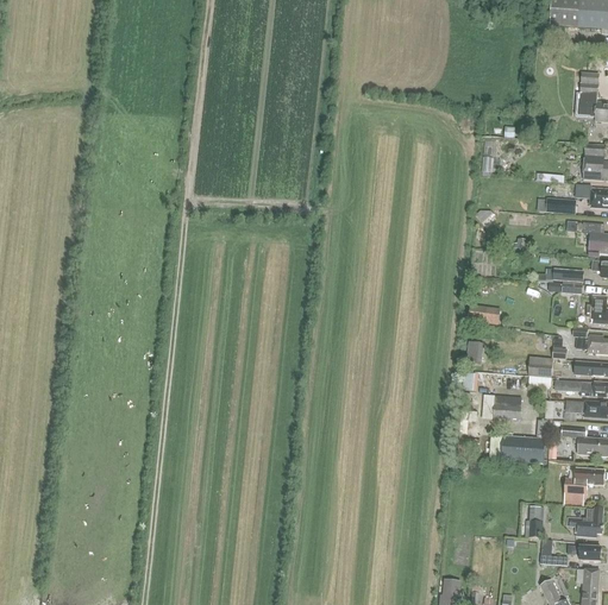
[(607,27),(607,33),(607,36),(607,35),(607,0),(550,0),(549,23),(607,27)]
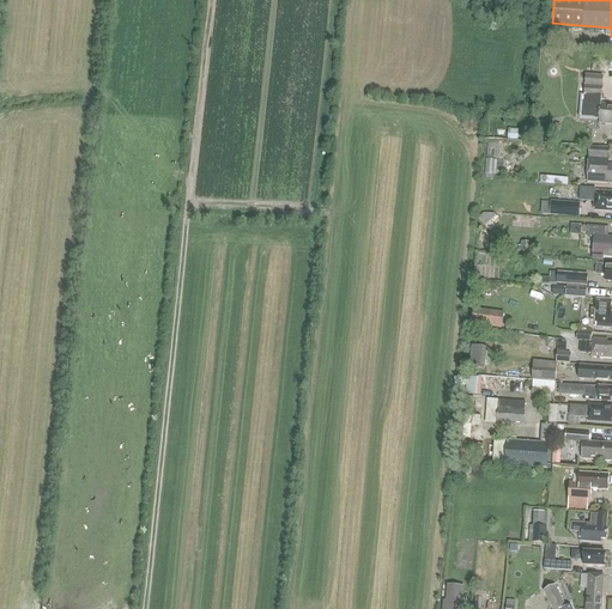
[(539,44),(547,64),(558,58),(550,40),(539,44)]
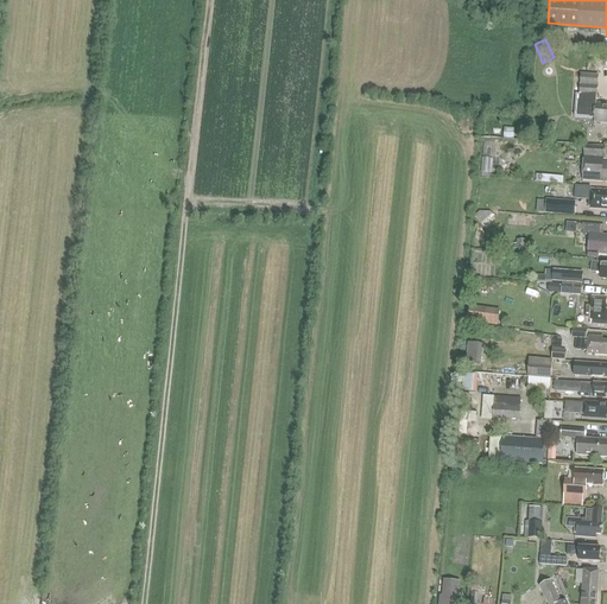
[(593,115),(593,119),(606,120),(606,101),(595,100),(595,93),(596,72),(580,71),(577,91),(575,91),(573,114),(593,115)]
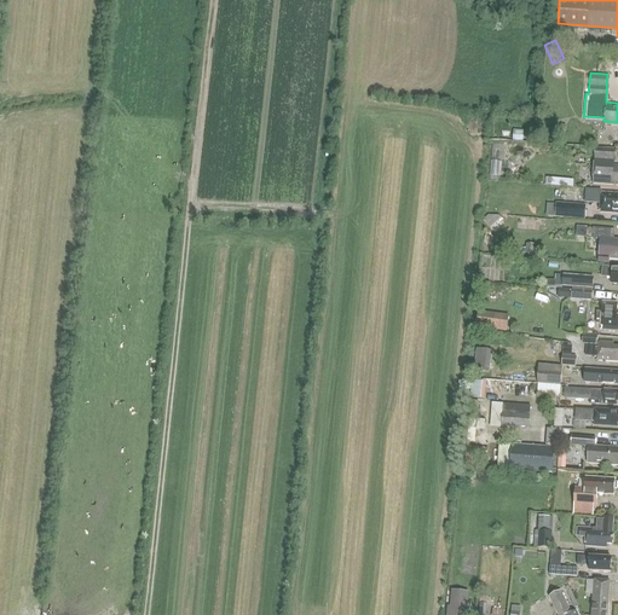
[(523,128),(512,127),(512,138),(521,139),(523,128)]
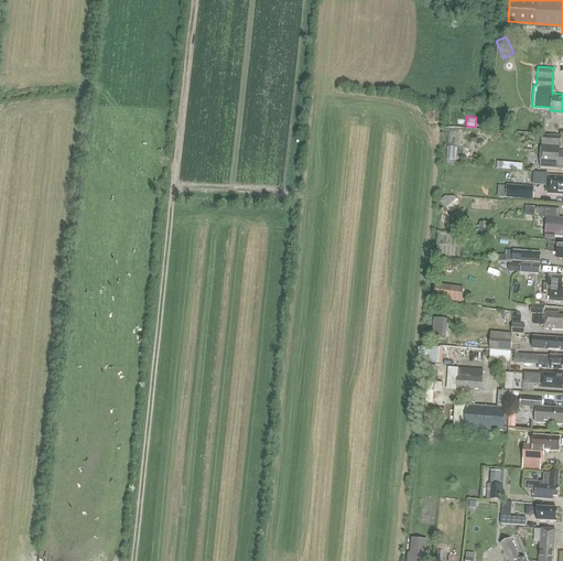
[(562,148),(558,148),(559,135),(541,133),(539,164),(562,165),(562,148)]
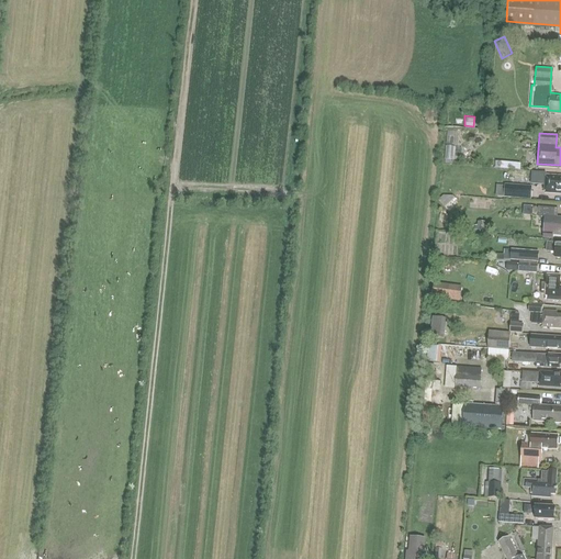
[(453,144),(445,144),(444,157),(447,157),(452,158),(453,144)]
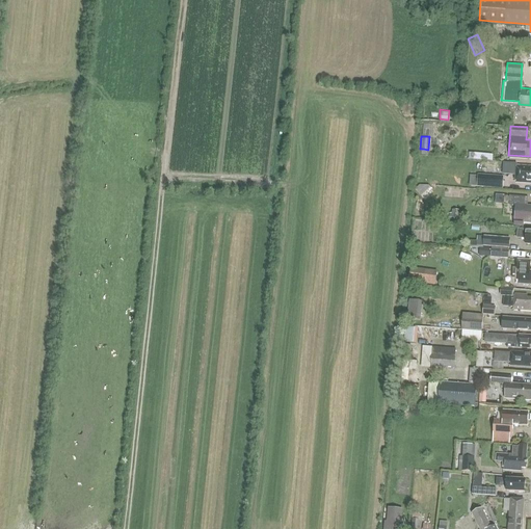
[(530,181),(530,164),(515,163),(514,180),(530,181)]
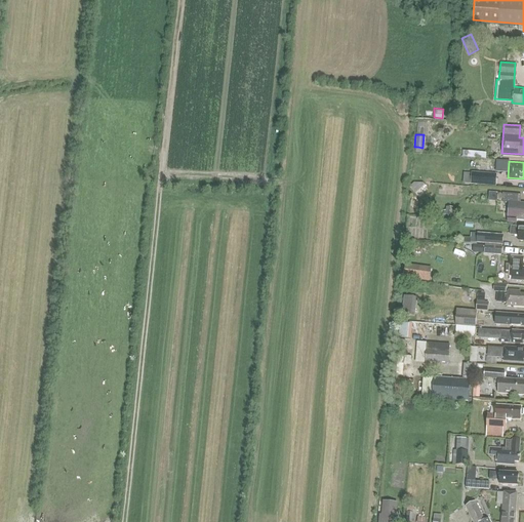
[(484,170),(471,169),(470,182),(483,183),(484,170)]
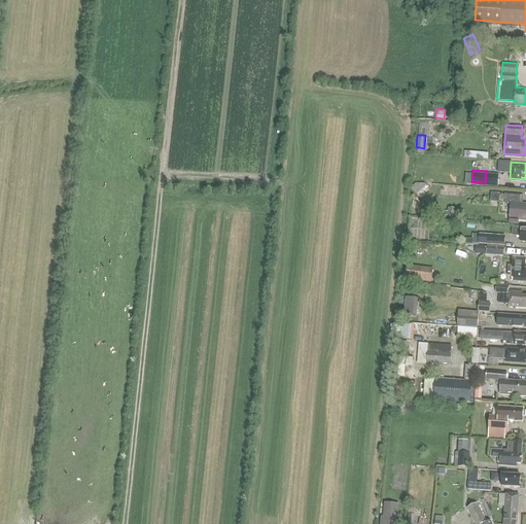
[(410,185),(420,196),(428,187),(426,184),(423,181),(414,181),(410,185)]
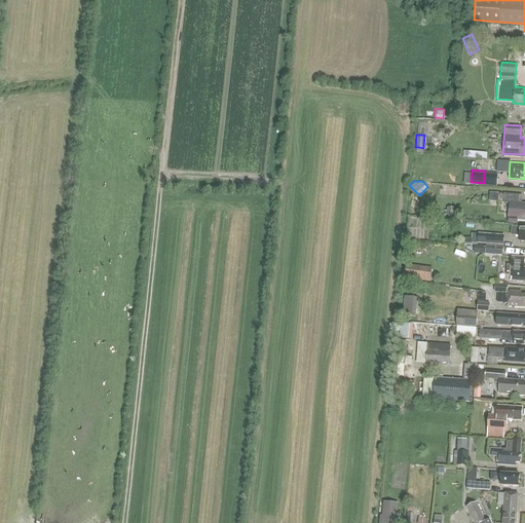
[(490,197),(499,197),(499,188),(490,188),(490,197)]
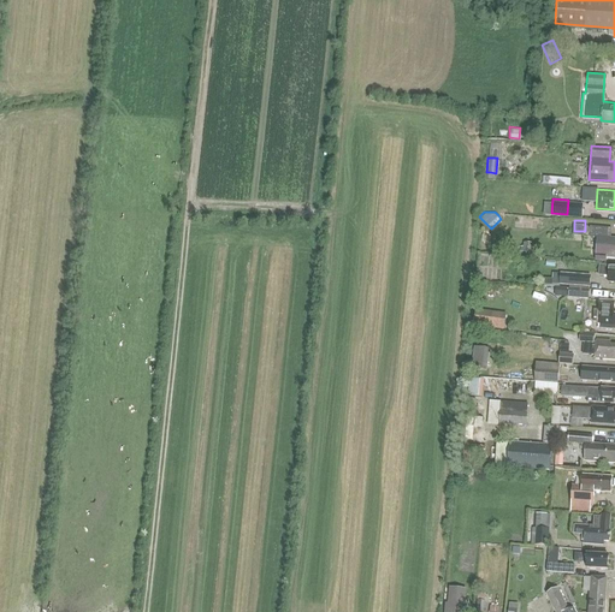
[(596,235),(595,257),(604,259),(605,254),(614,255),(614,236),(605,236),(607,225),(590,224),(589,233),(596,235)]
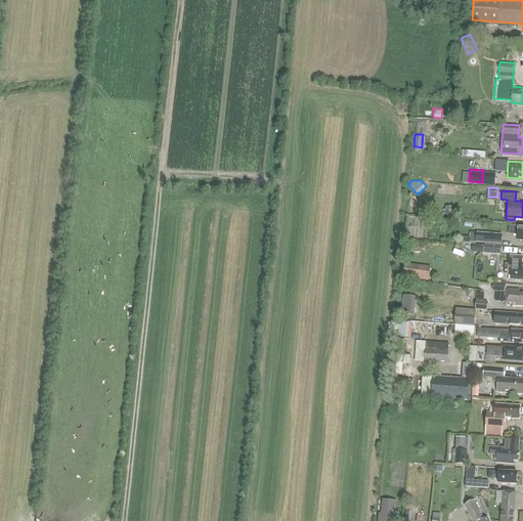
[(509,231),(517,232),(516,237),(522,239),(522,225),(518,225),(518,224),(509,223),(509,231)]
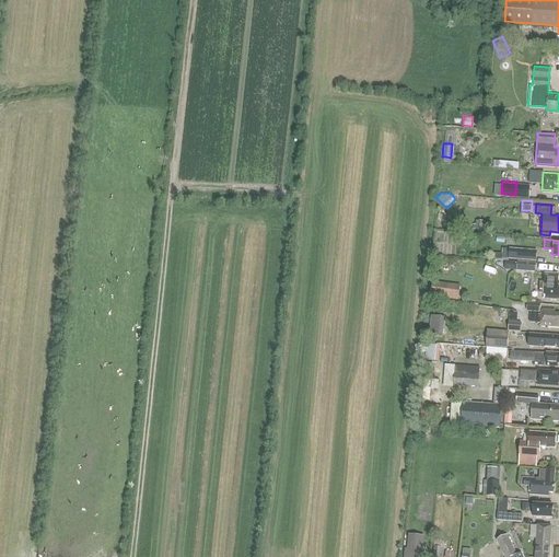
[(535,259),(536,248),(508,246),(507,257),(535,259)]
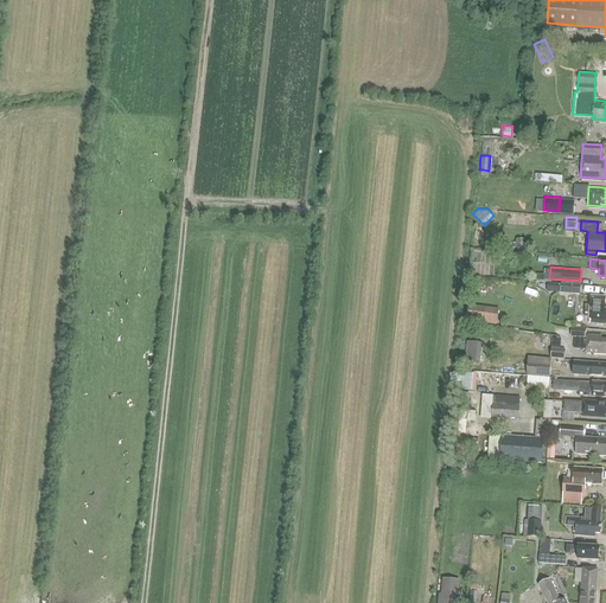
[(478,288),(479,274),(470,273),(469,287),(478,288)]
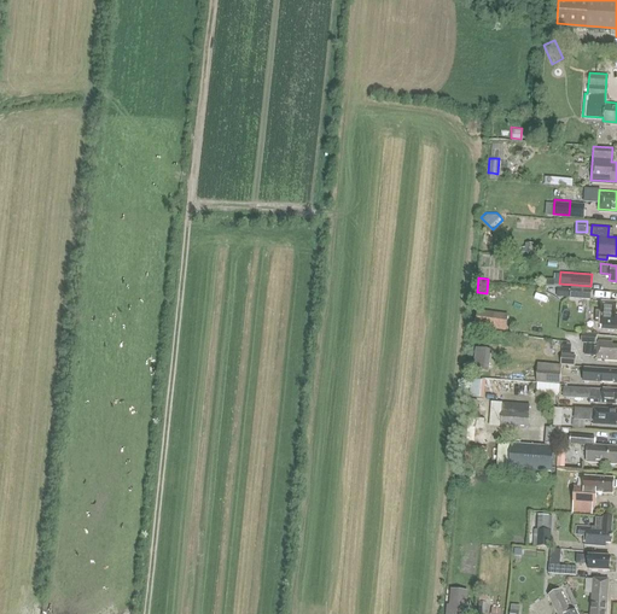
[(569,296),(589,298),(591,287),(570,285),(569,296)]
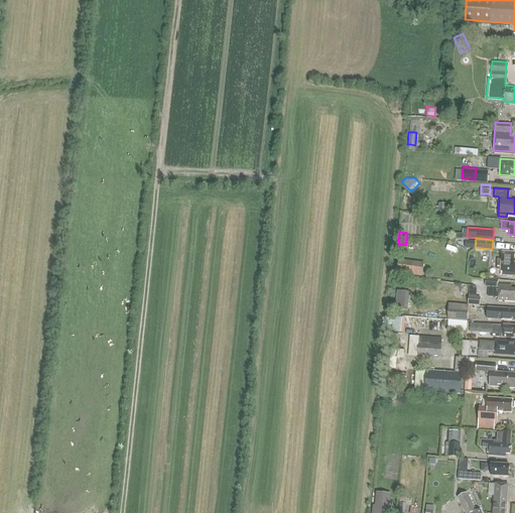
[(496,267),(500,268),(500,272),(514,273),(514,261),(512,261),(513,258),(514,251),(501,250),(500,261),(496,260),(496,267)]
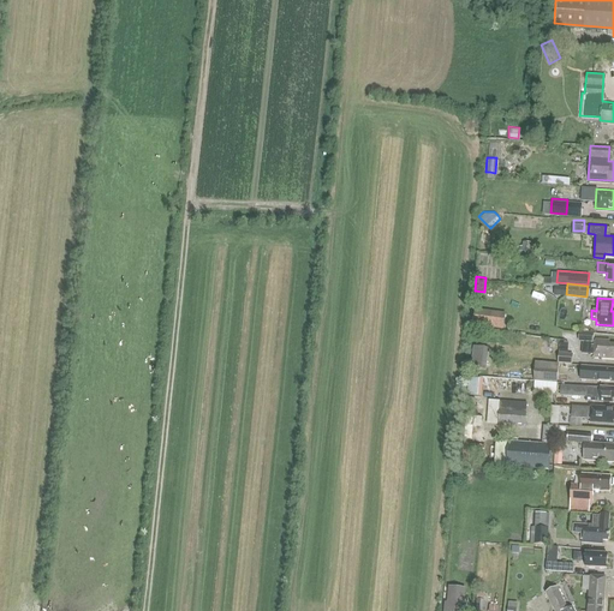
[(474,307),(472,322),(502,327),(505,311),(474,307)]
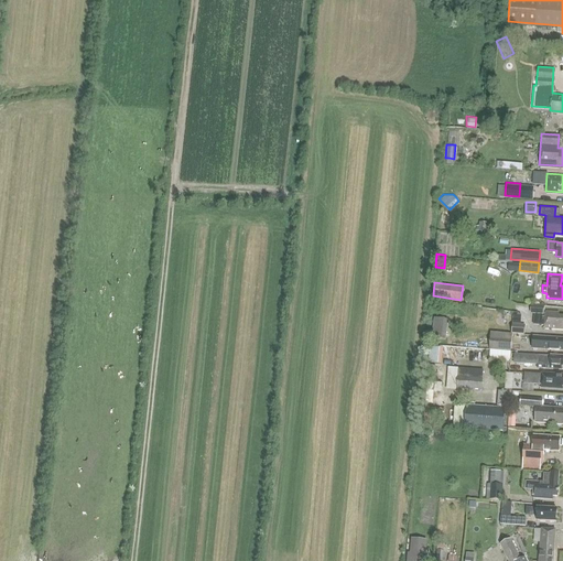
[(543,303),(530,302),(529,311),(543,312),(543,303)]
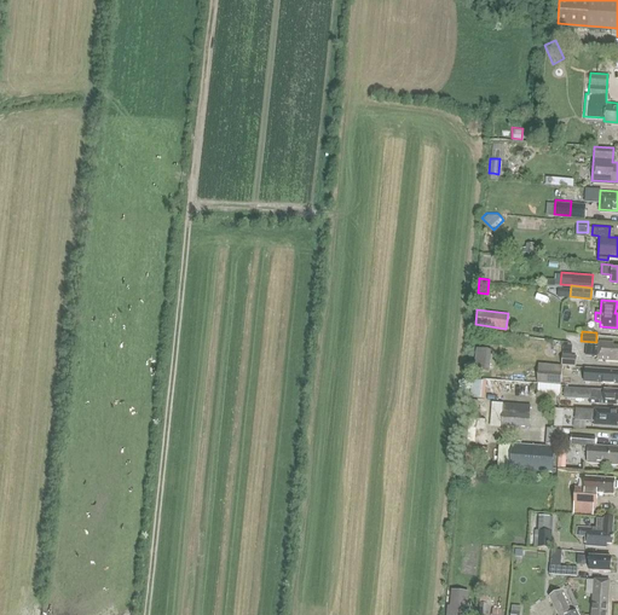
[(617,359),(617,357),(617,343),(612,343),(612,340),(598,338),(598,344),(585,343),(584,353),(596,354),(596,357),(617,359)]
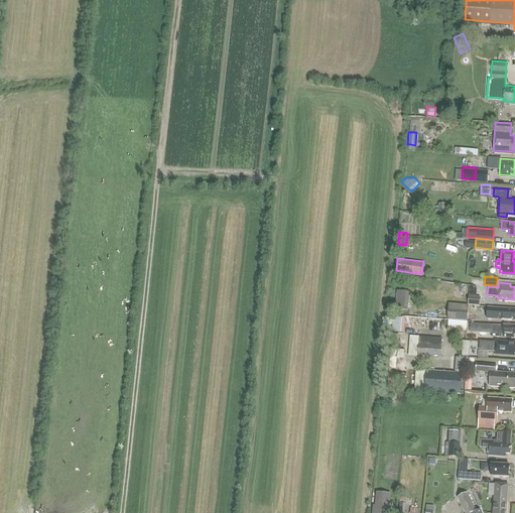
[(409,290),(396,288),(394,306),(406,308),(409,290)]
